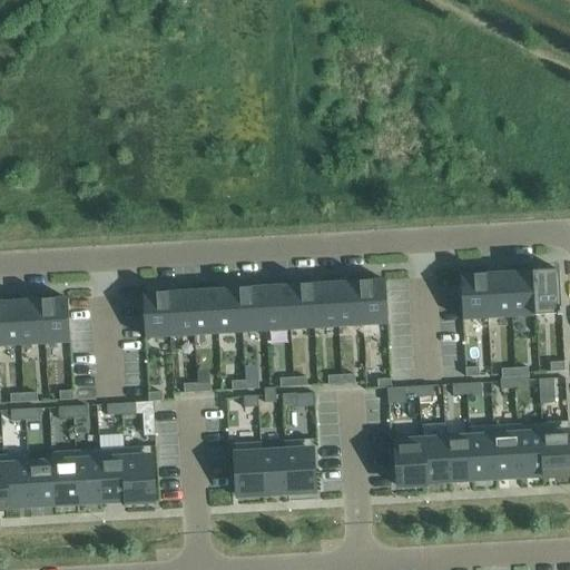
[(559,271),(533,272),(536,316),(557,315),(557,316),(562,315),(561,307),(560,307),(559,271)]
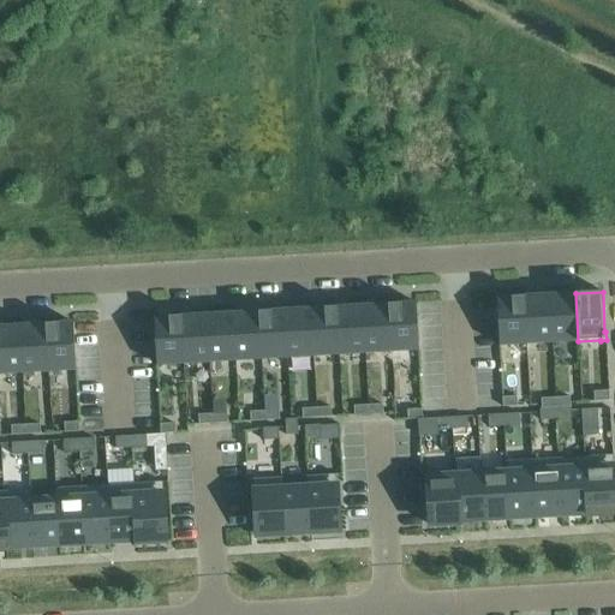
[(553,342),(578,341),(575,293),(549,294),(553,342)]
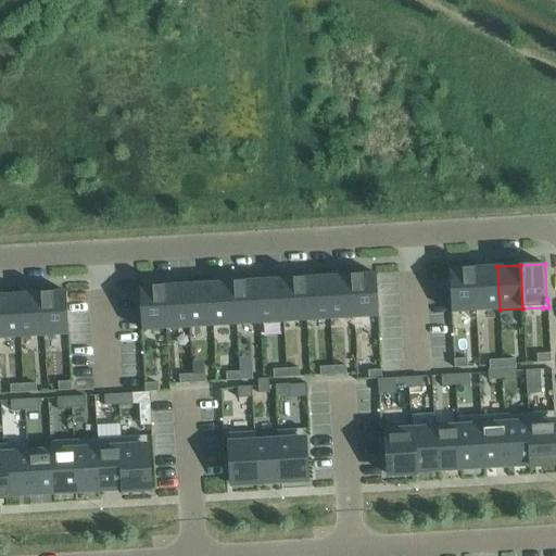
[(474,268),(476,311),(500,310),(496,266),(474,268)]
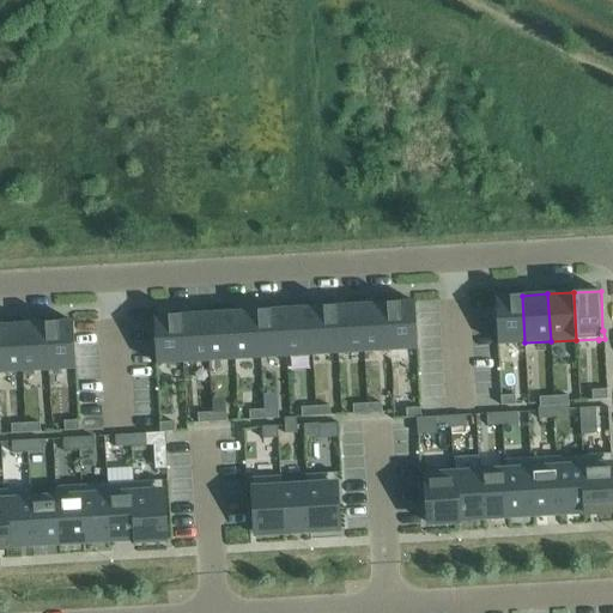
[(522,296),(495,297),(497,345),(525,343),(522,296)]
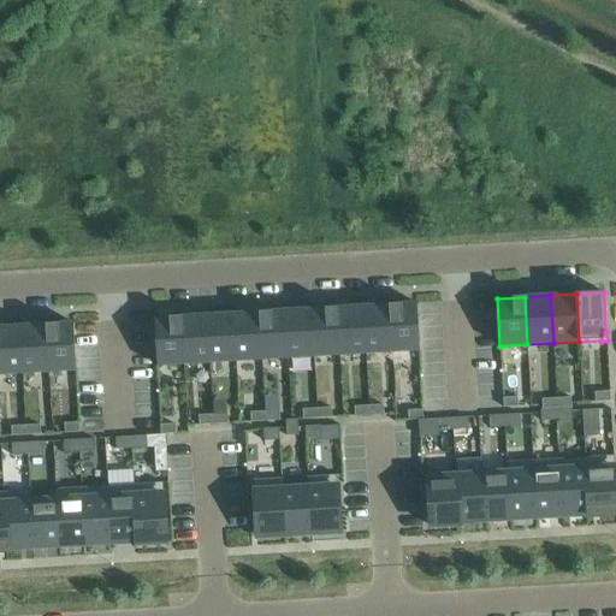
[(416,303),(389,304),(391,353),(419,351),(416,303)]
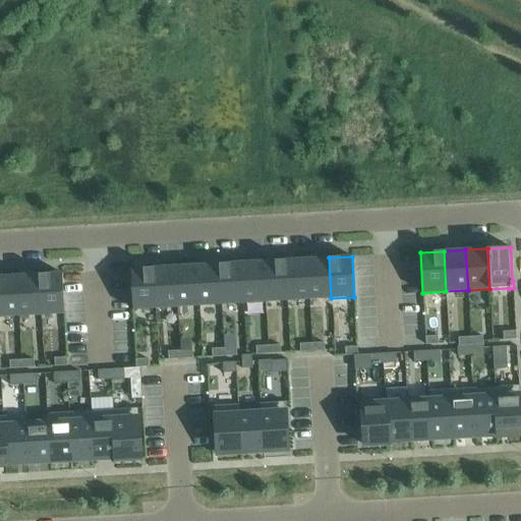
[(329,257),(307,258),(309,299),(331,298),(329,257)]
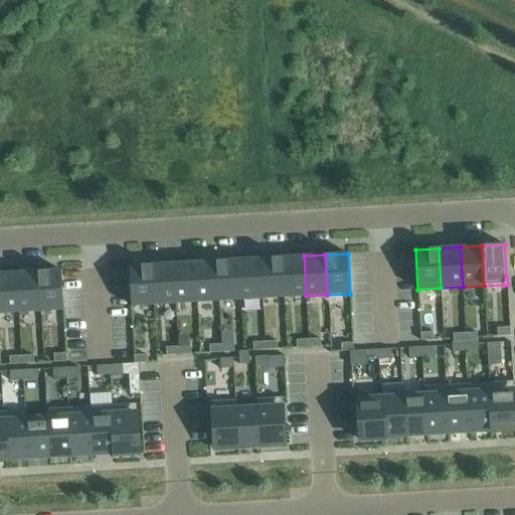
[(306,296),(304,255),(282,258),(284,297),(306,296)]
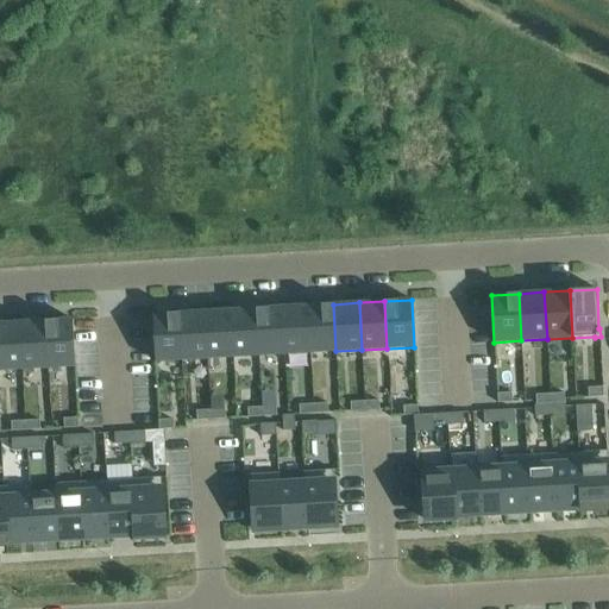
[(333,305),(307,306),(311,353),(336,351),(333,305)]
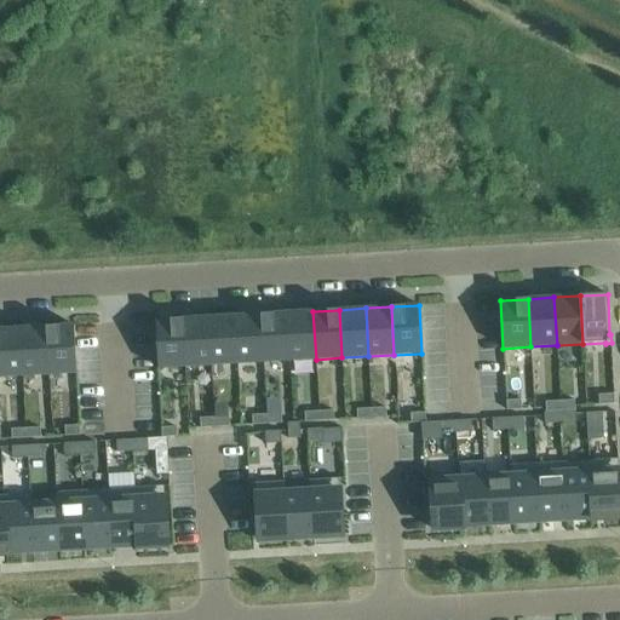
[(316,360),(313,311),(287,313),(290,361),(316,360)]
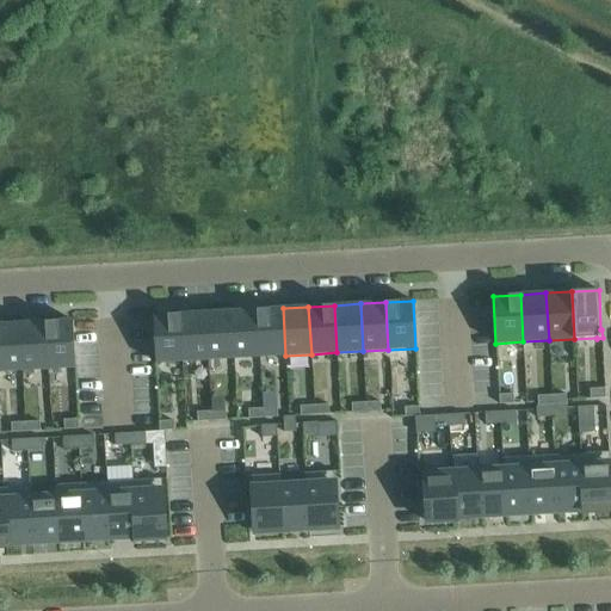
[(283,308),(257,309),(260,357),(285,356),(283,308)]
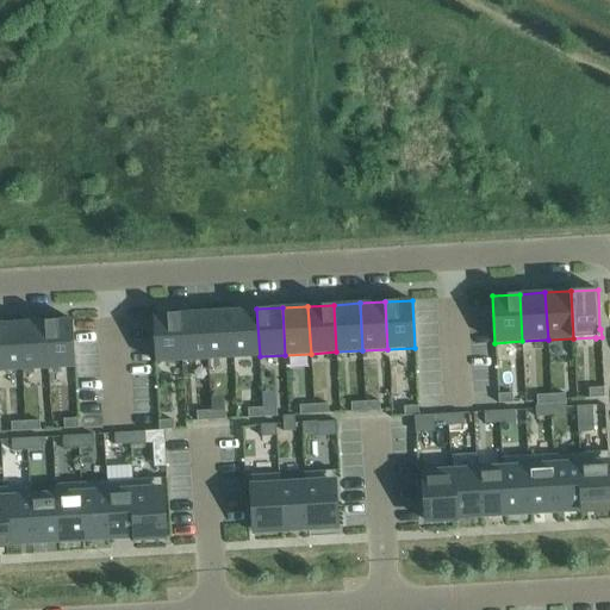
[(234,358),(260,356),(256,309),(231,311),(234,358)]
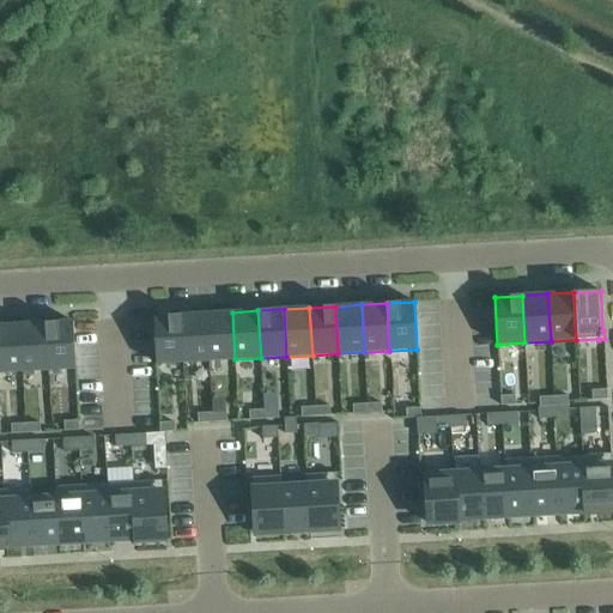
[(232,313),(206,314),(208,362),(235,359),(232,313)]
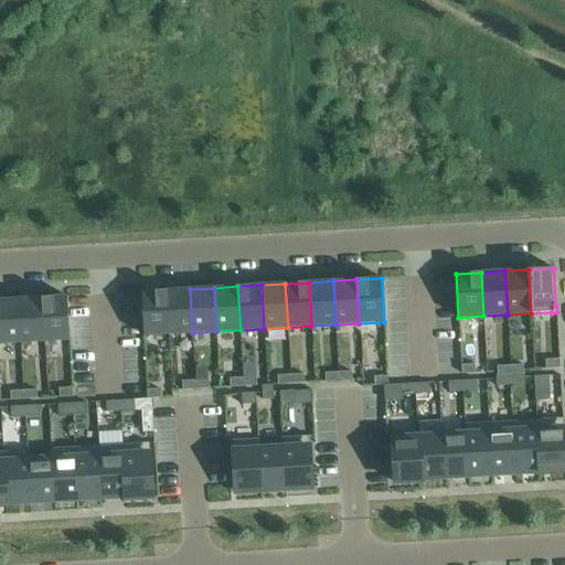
[(190,289),(167,290),(169,334),(192,333),(190,289)]
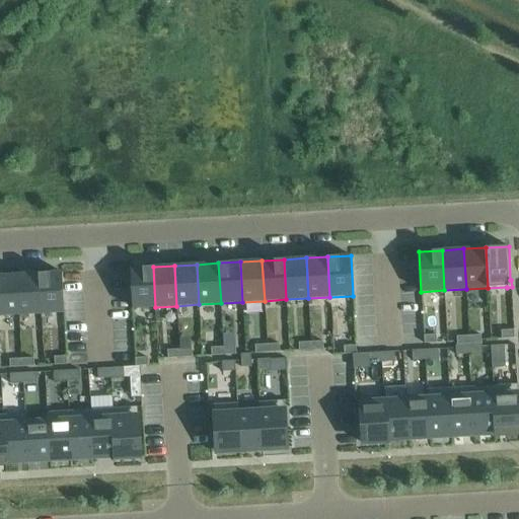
[(130,269),(132,308),(155,307),(153,267),(130,269)]
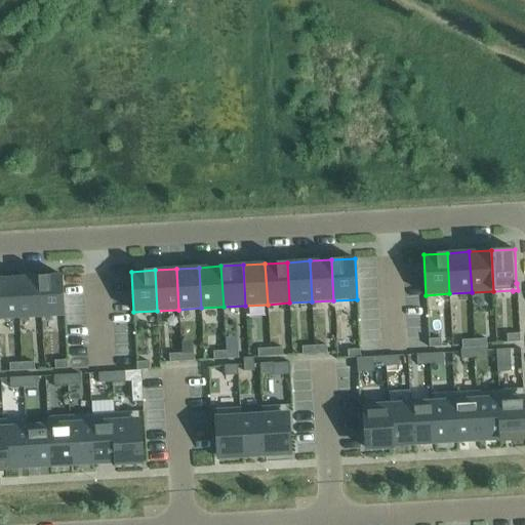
[(63,275),(40,277),(42,317),(65,316),(63,275)]
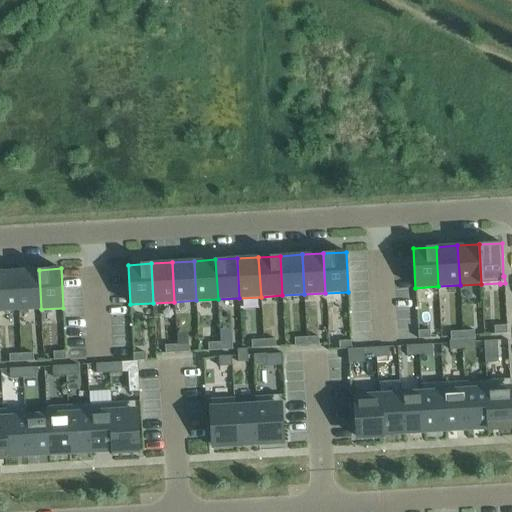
[(17,271),(20,311),(41,309),(39,270),(17,271)]
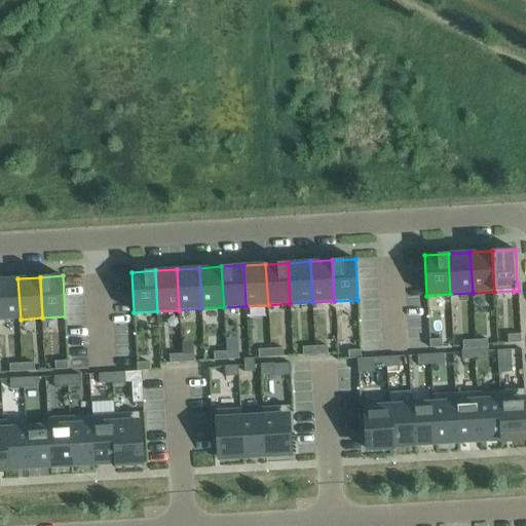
[(17,278),(0,278),(0,320),(21,320),(17,278)]
